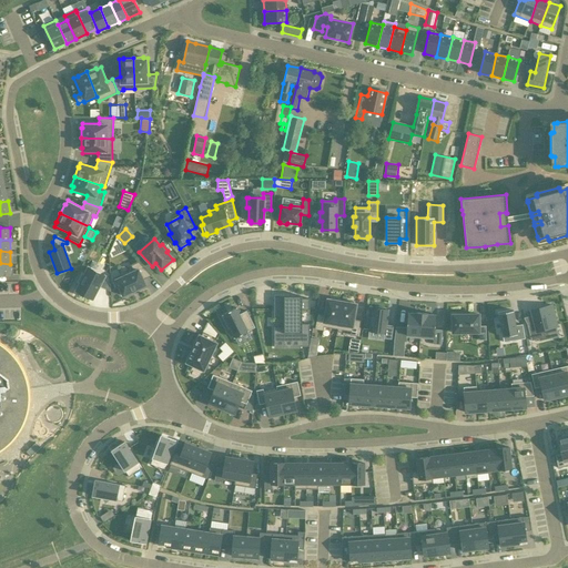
[(11,262),(11,274),(21,275),(21,262),(11,262)]
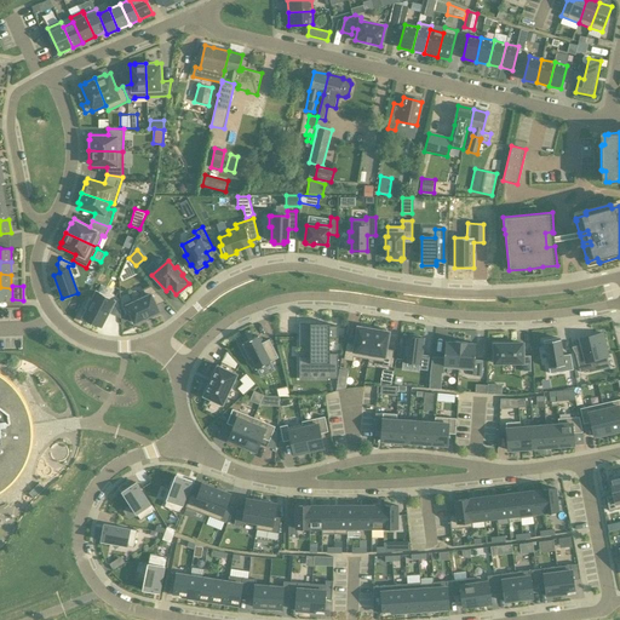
[(133,303),(132,299),(122,304),(127,314),(130,313),(135,323),(159,313),(156,305),(165,302),(151,286),(142,290),(145,297),(133,303)]
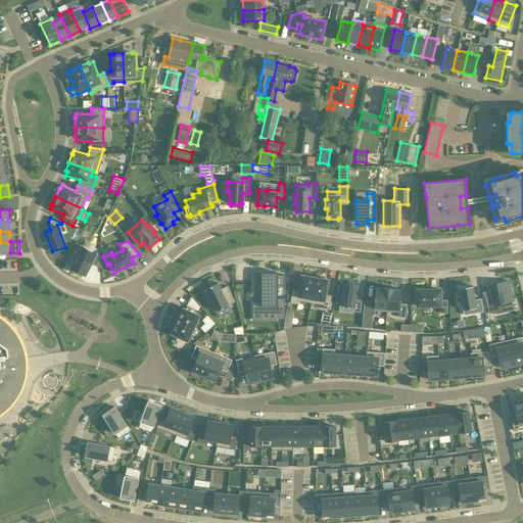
[(0,242),(0,253),(9,253),(9,243),(0,242)]
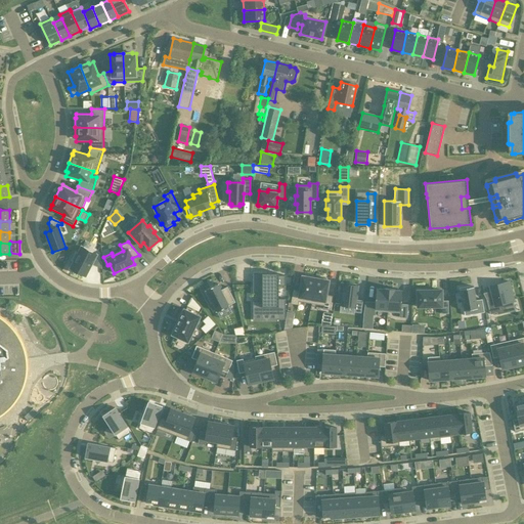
[(74,261),(70,268),(85,276),(96,255),(81,247),(78,254),(76,253),(72,260),(74,261)]
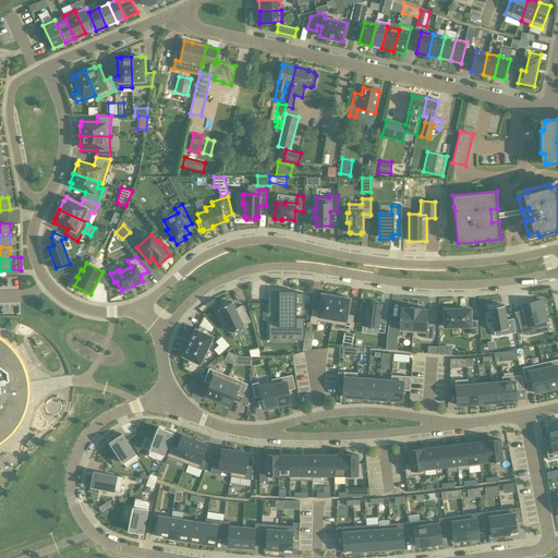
[(269,322),(269,335),(281,335),(281,331),(295,331),(295,340),(304,340),(304,318),(296,318),(296,304),(304,304),(304,293),(296,293),(296,291),(291,291),(284,291),(269,291),(269,312),(279,312),(279,322),(269,322)]
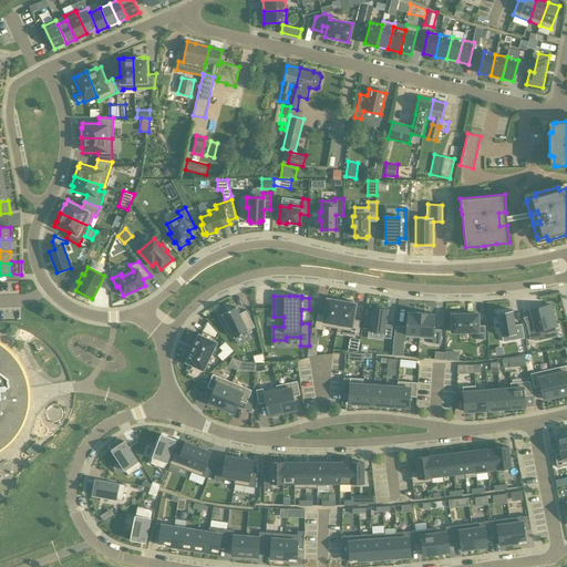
[(317,313),(315,329),(322,330),(323,327),(337,329),(341,301),(339,301),(339,299),(330,298),(330,299),(327,299),(325,315),(317,313)]
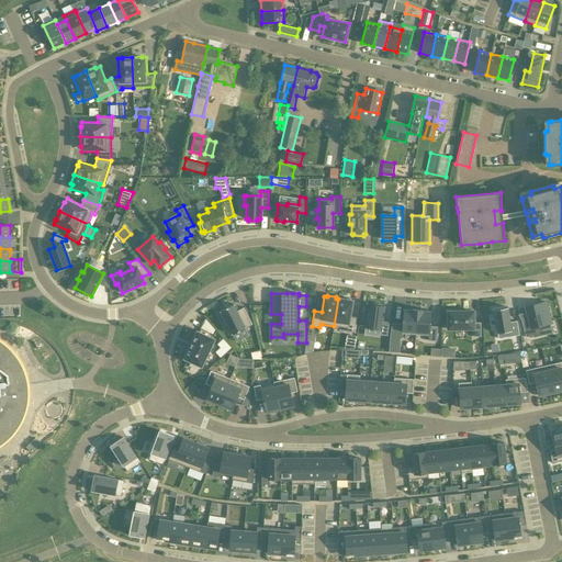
[(338,299),(334,326),(347,328),(347,332),(355,333),(357,317),(350,316),(352,301),(350,301),(350,299),(340,298),(340,299),(338,299)]
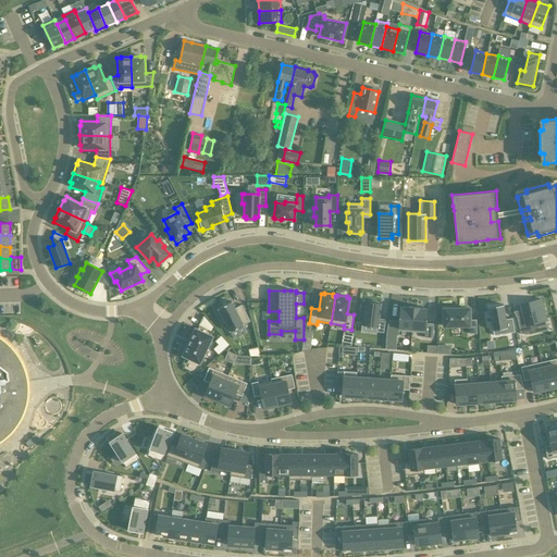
[(248,297),(248,307),(264,307),(265,297),(248,297)]
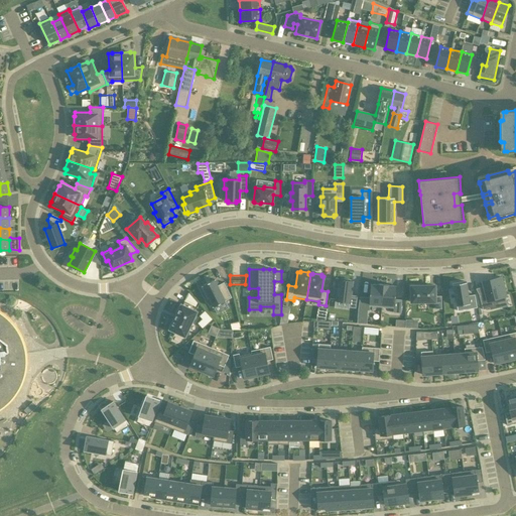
[(501,277),(483,282),(486,293),(479,295),(483,309),(489,308),(490,310),(499,308),(497,299),(506,296),(501,277)]
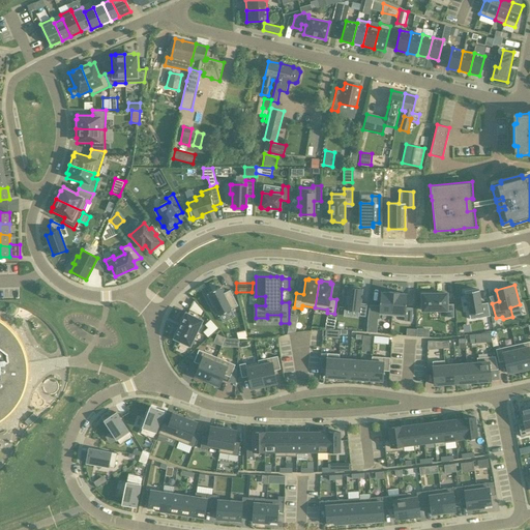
[(348,288),(345,310),(358,311),(358,316),(365,317),(366,303),(360,303),(362,290),(359,289),(359,288),(350,286),(350,288),(348,288)]
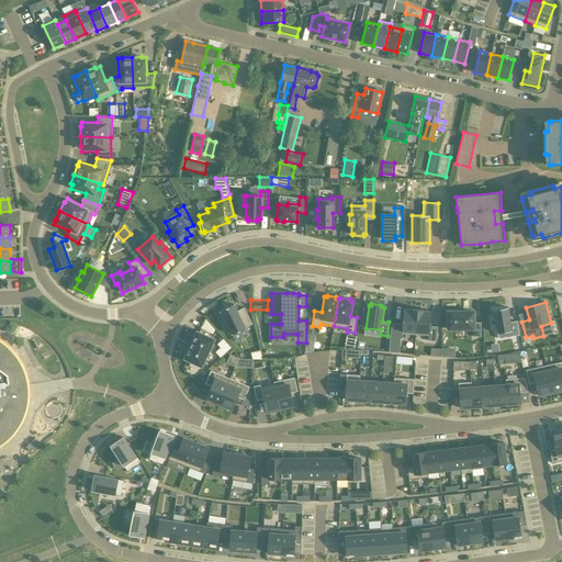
[(253,324),(244,307),(237,311),(234,304),(229,306),(228,306),(224,308),(225,308),(221,311),(222,314),(220,315),(225,326),(227,325),(232,335),(253,324)]
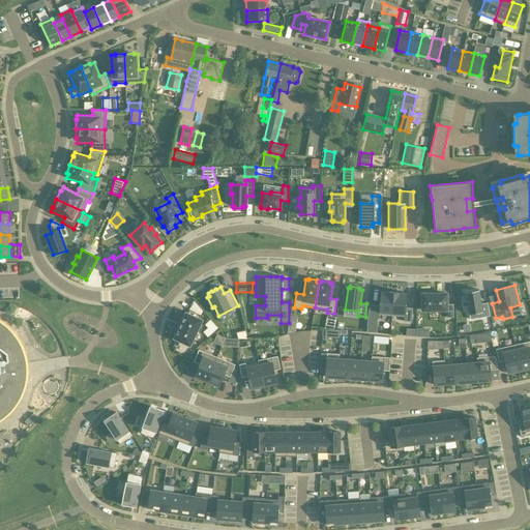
[(478,290),(466,292),(469,314),(482,312),(482,317),(490,317),(488,302),(481,303),(478,290)]
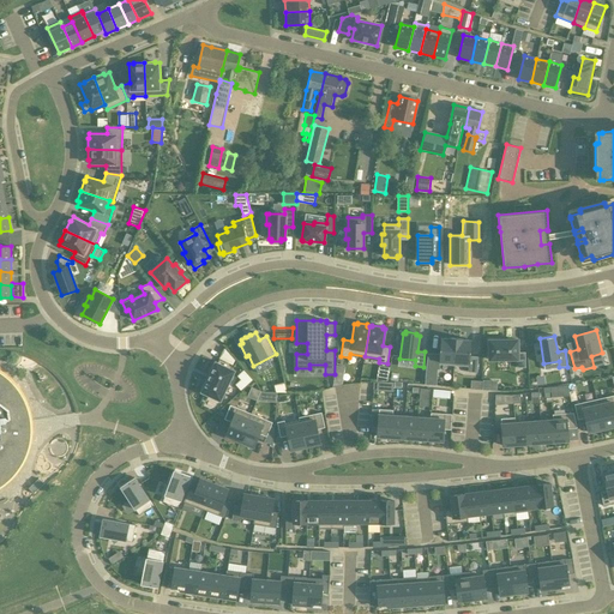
[(441,338),(439,365),(455,366),(456,338),(449,338),(449,339),(441,338)]
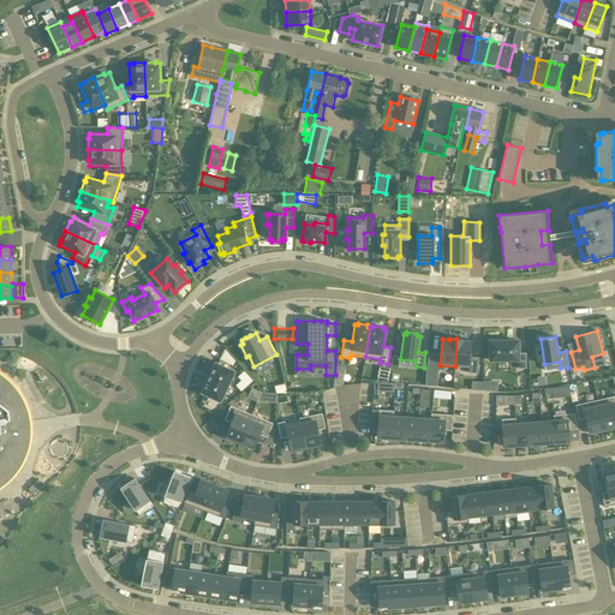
[(457,339),(455,366),(470,368),(469,372),(477,374),(478,358),(471,357),(472,341),(464,340),(457,339)]
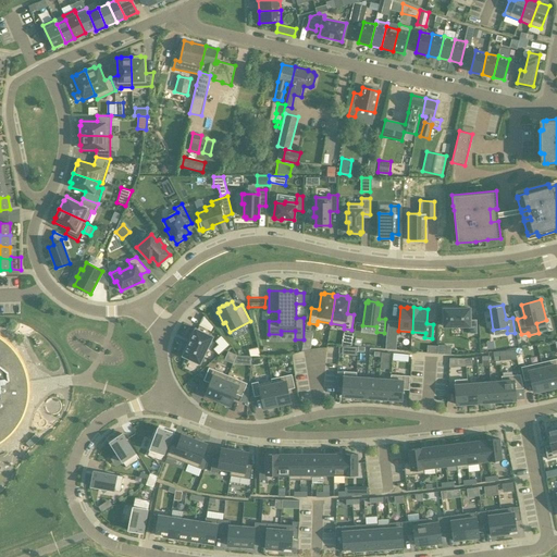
[(470,309),(444,309),(444,326),(469,326),(469,334),(477,334),(477,320),(470,320),(470,309)]
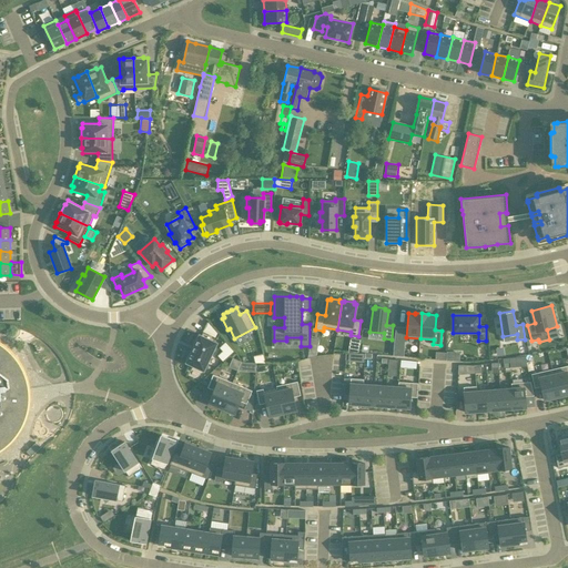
[(208,323),(203,332),(215,338),(217,334),(208,323)]
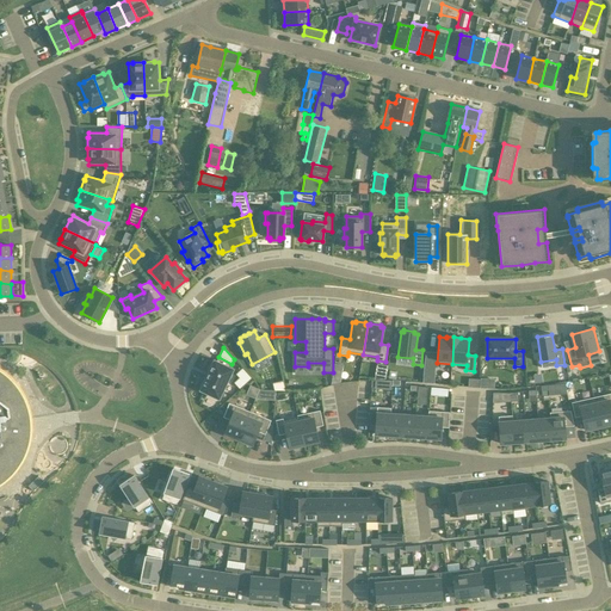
[(214,360),(199,390),(218,400),(233,369),(214,360)]
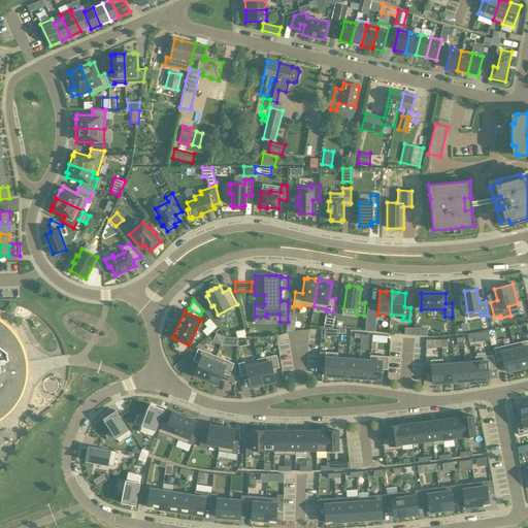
[(0,419),(6,415),(13,407),(20,399),(24,390),(26,380),(27,370),(27,360),(24,351),(20,341),(14,333),(7,325),(0,319),(0,419)]
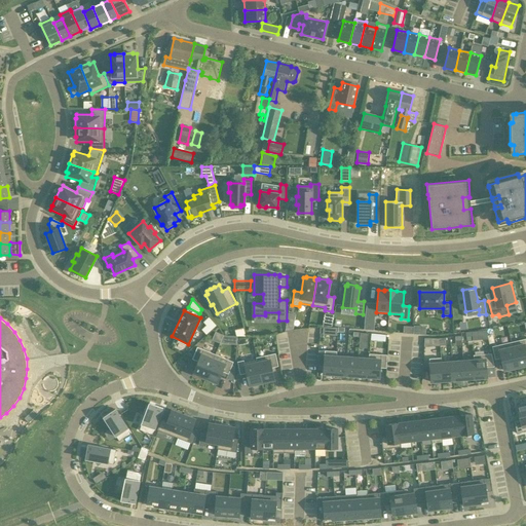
[(404,325),(404,333),(426,334),(426,326),(404,325)]
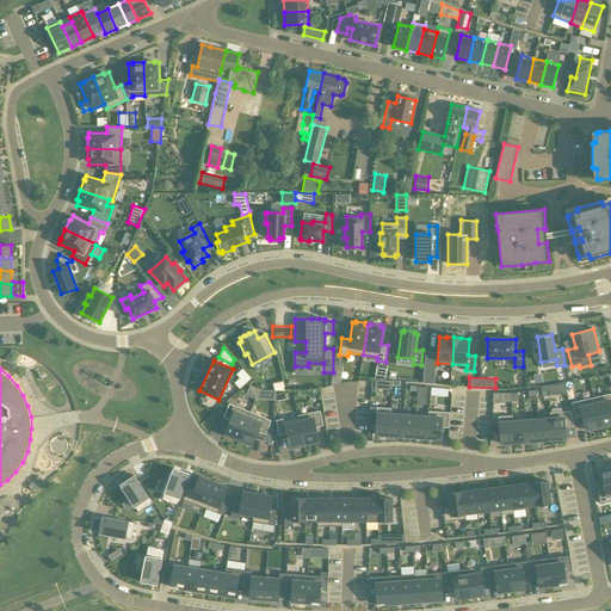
[(418,387),(418,399),(426,400),(427,388),(418,387)]
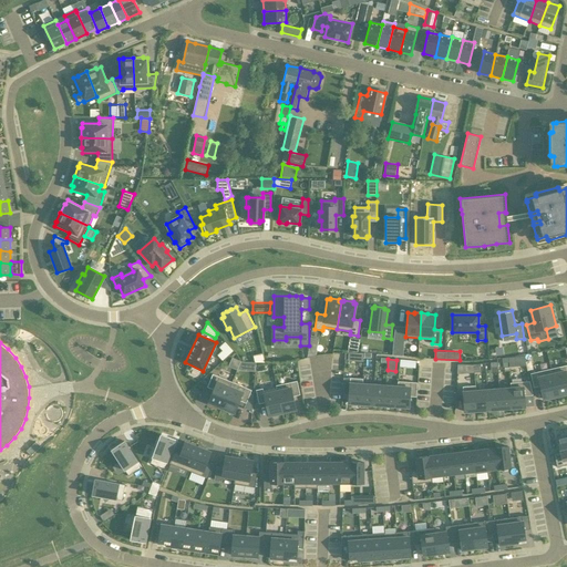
[(255,373),(255,363),(240,362),(236,372),(255,373)]
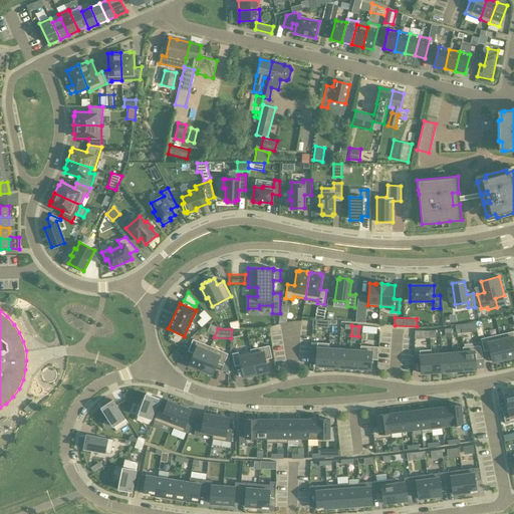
[(513,330),(499,334),(505,359),(513,356),(513,330)]
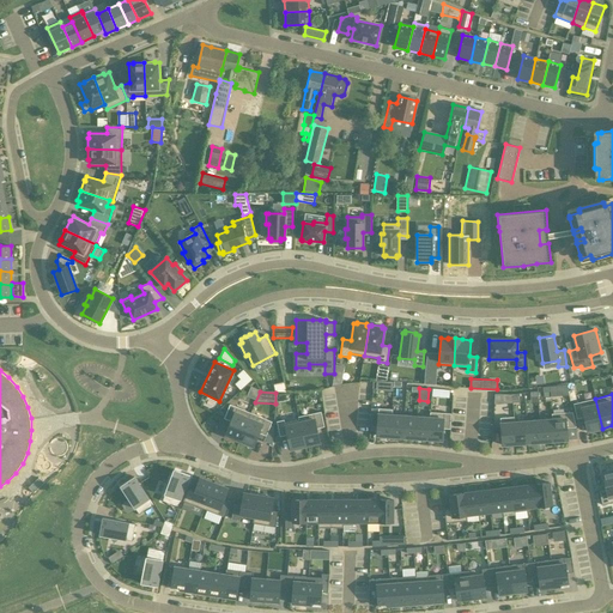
[(602,429),(595,399),(574,404),(577,419),(583,418),(587,432),(602,429)]
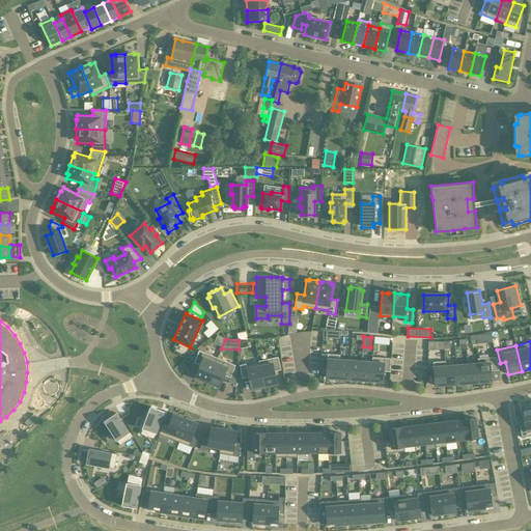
[(207,382),(217,358),(199,351),(194,363),(200,365),(195,376),(197,378),(196,380),(204,383),(205,381),(207,382)]
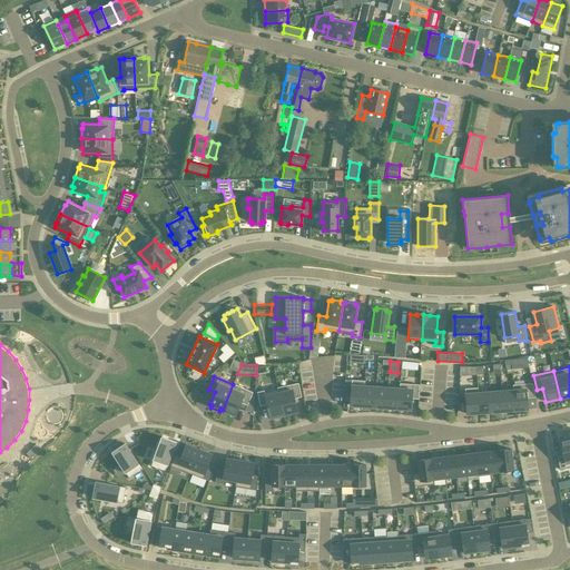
[(345,380),(344,395),(351,396),(350,405),(363,406),(364,386),(364,381),(352,380),(345,380)]
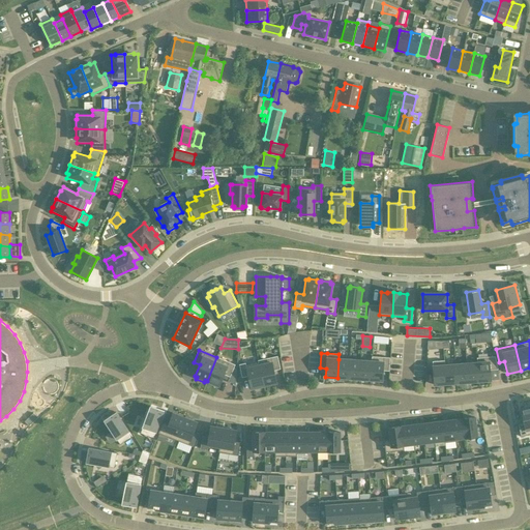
[(258,360),(259,362),(264,386),(276,383),(273,371),(281,370),(277,356),(258,360)]
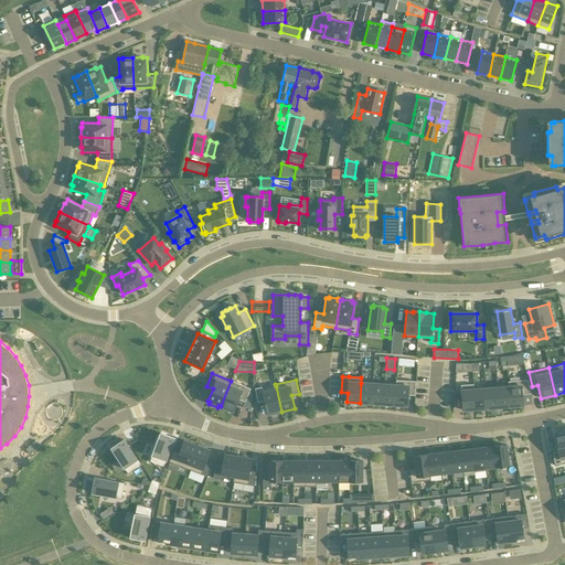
[(396,385),(395,405),(407,406),(408,395),(415,396),(416,382),(396,380),(396,385)]
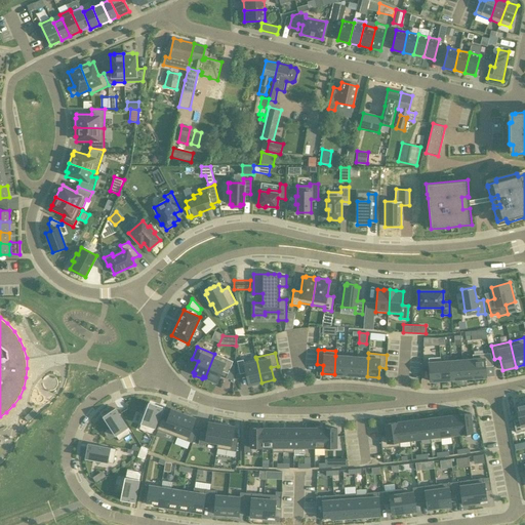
[(473,355),(473,360),(474,377),(486,376),(485,367),(493,366),(490,353),(473,355)]
